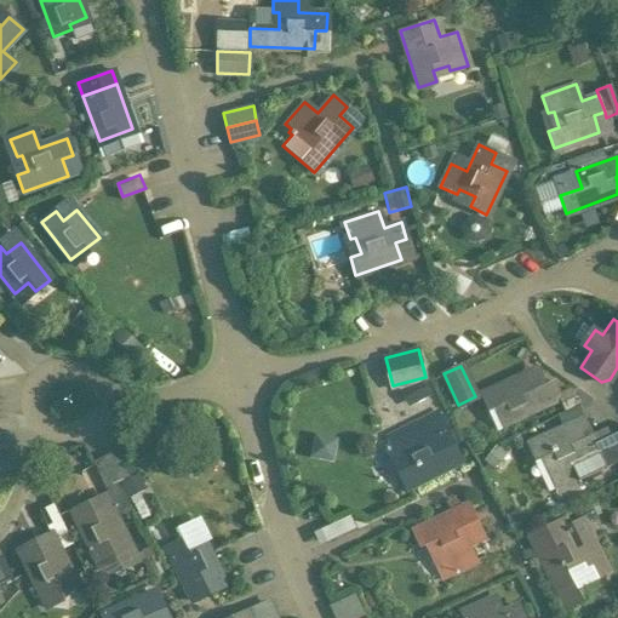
[(525,373),(482,393),(490,410),(499,405),(508,421),(550,401),(543,384),(532,389),(525,373)]
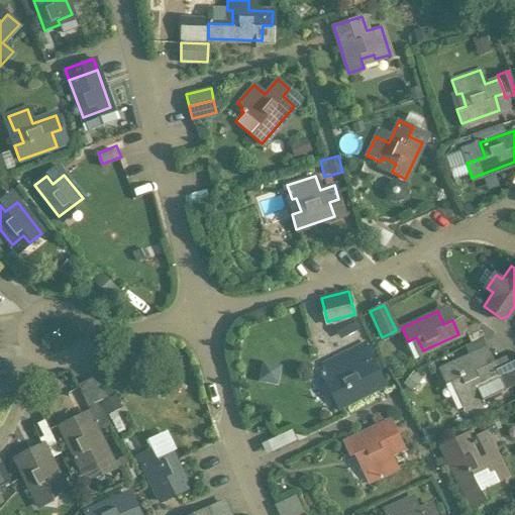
[(349,317),(338,323),(343,333),(354,327),(349,317)]
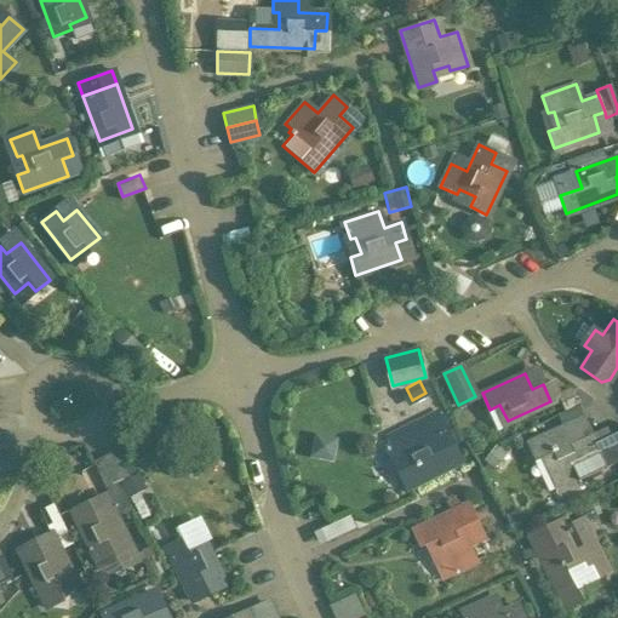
[(394,395),(368,407),(377,424),(402,412),(394,395)]
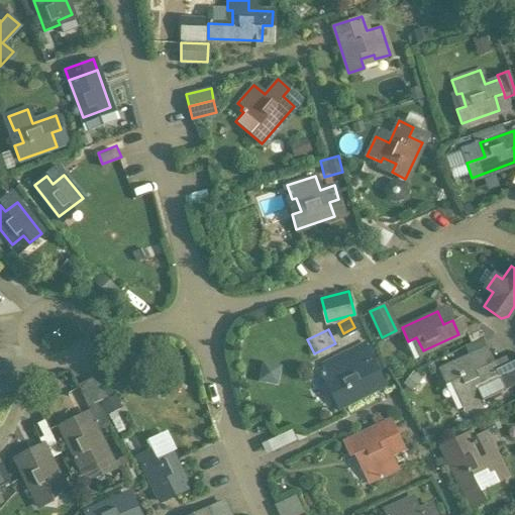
[(363,344),(323,364),(330,378),(334,376),(340,388),(332,392),(338,406),(374,388),(368,375),(377,371),(363,344)]
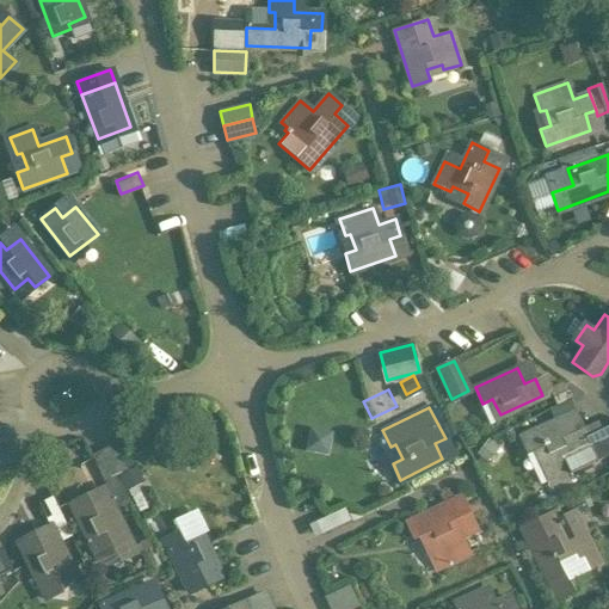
[(564,417),(521,437),(528,454),(539,448),(546,463),(541,466),(548,483),(570,472),(563,456),(589,444),(580,428),(571,432),(564,417)]
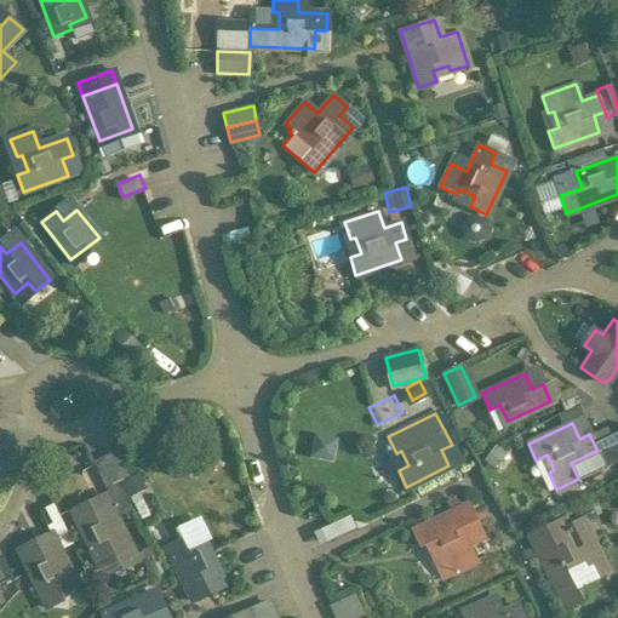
[(617,428),(608,433),(605,427),(589,434),(598,451),(605,467),(617,459),(617,428)]
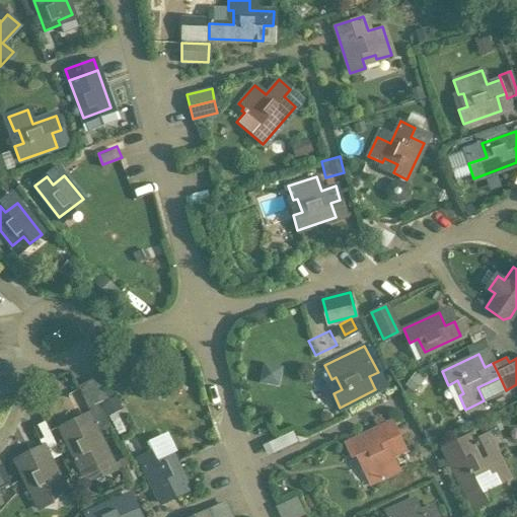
[(0,375),(14,373),(11,360),(0,362),(0,375)]
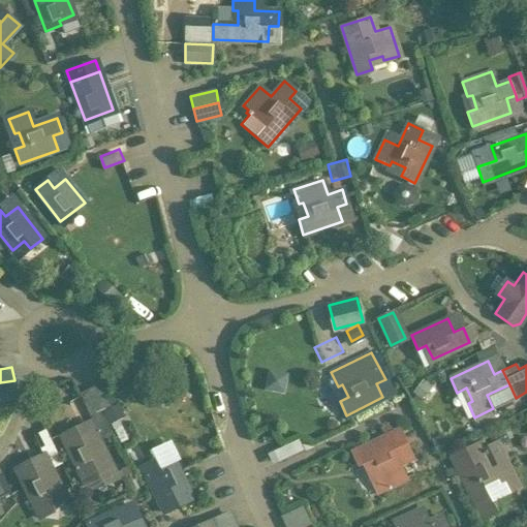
[(265,388),(285,392),(288,371),(269,367),(265,388)]
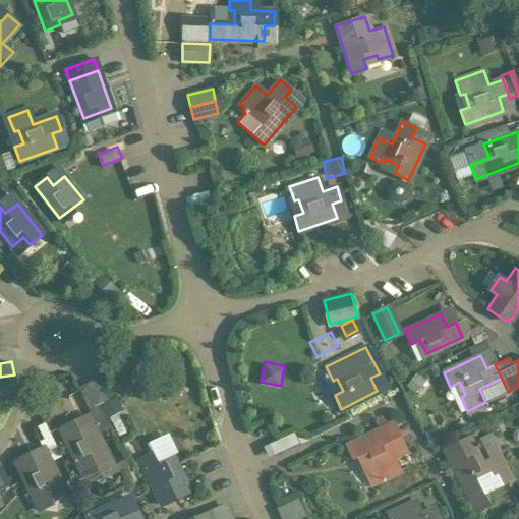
[(108,401),(97,379),(88,384),(99,405),(108,401)]
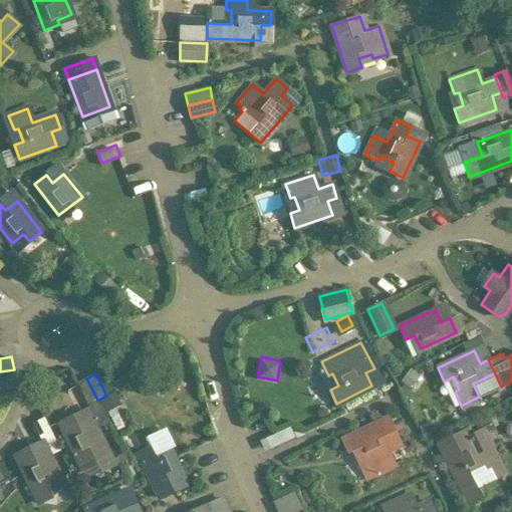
[(495,373),(473,384),(479,397),(501,387),(495,373)]
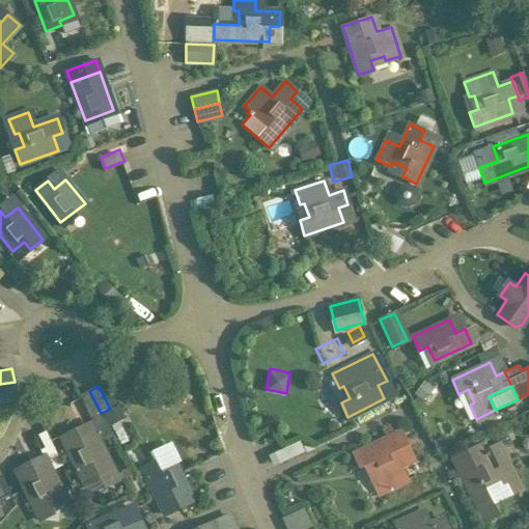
[(101,413),(89,391),(79,396),(90,418),(101,413)]
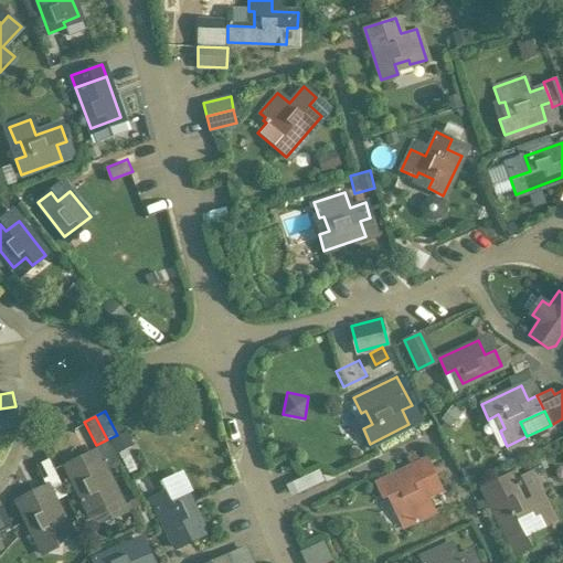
[(99,461),(85,468),(81,458),(65,466),(85,505),(99,498),(108,517),(124,510),(99,461)]
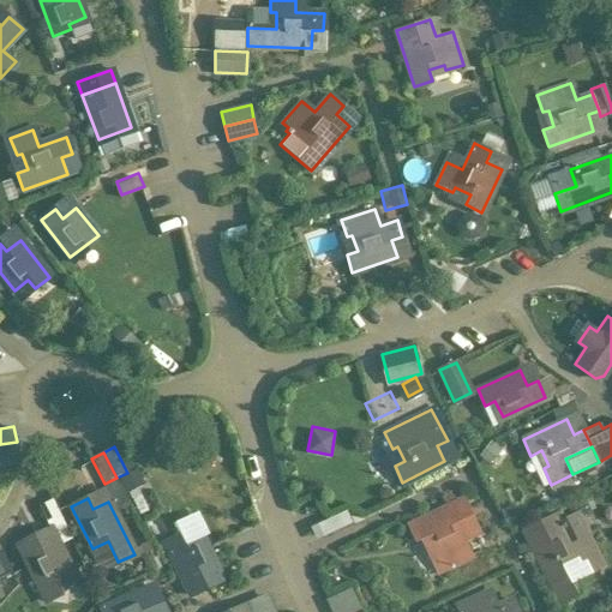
[(71,539),(52,499),(39,507),(51,529),(59,545),(71,539)]
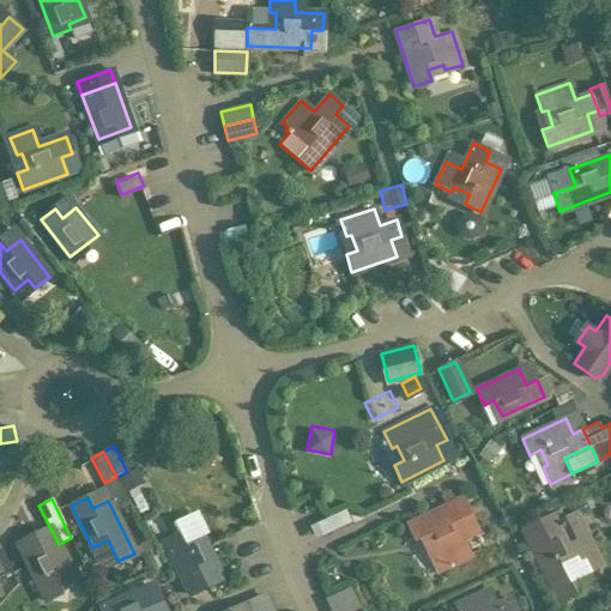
[(461,498),(452,503),(457,515),(467,510),(461,498)]
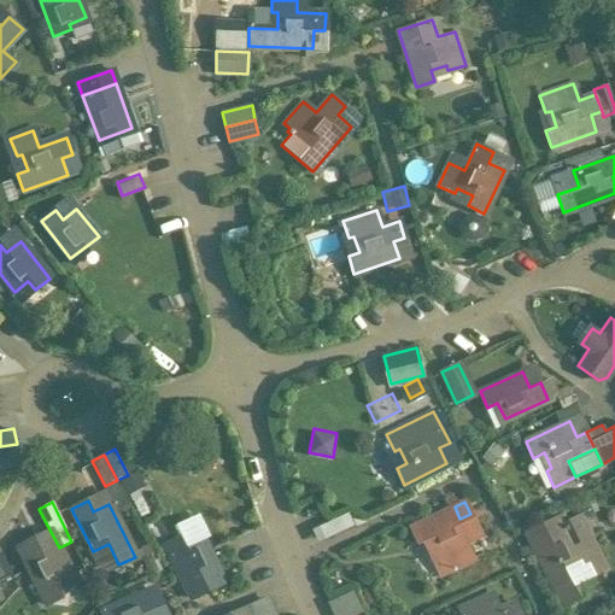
[(455,507),(411,527),(419,544),(429,538),(437,554),(431,556),(439,573),(472,557),(464,542),(480,534),(470,514),(460,519),(455,507)]
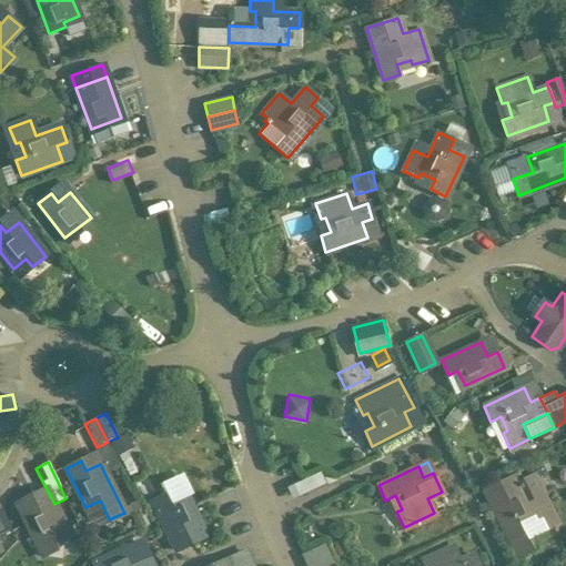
[(293,495),(327,482),(323,471),(289,485),(293,495)]
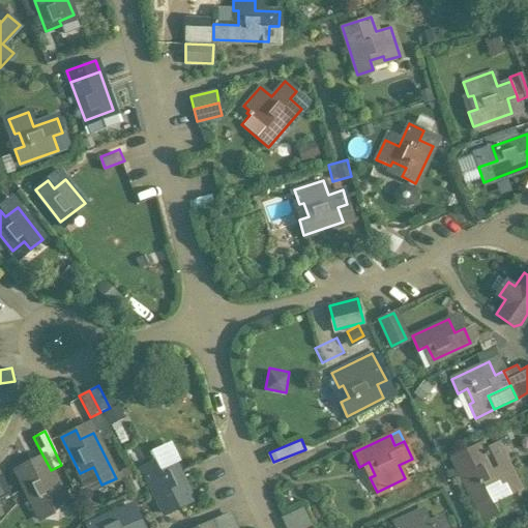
[(169,442),(150,450),(155,461),(141,468),(164,512),(192,499),(173,463),(178,461),(169,442)]
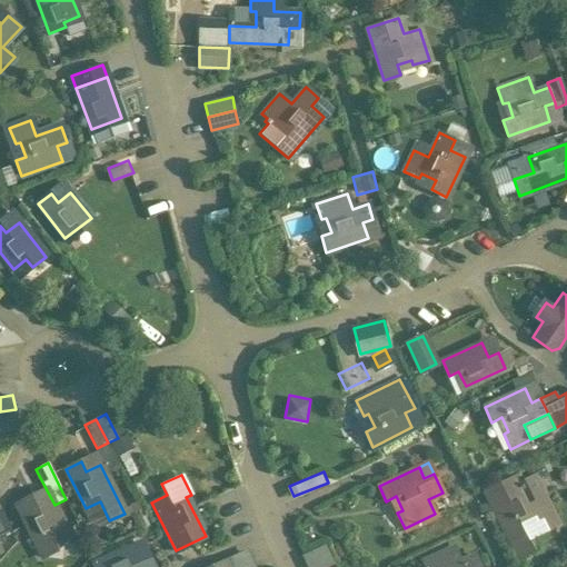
[(533,477),(523,483),(518,475),(500,484),(505,494),(490,501),(509,540),(525,533),(520,523),(534,516),(536,520),(540,518),(546,528),(556,524),(533,477)]
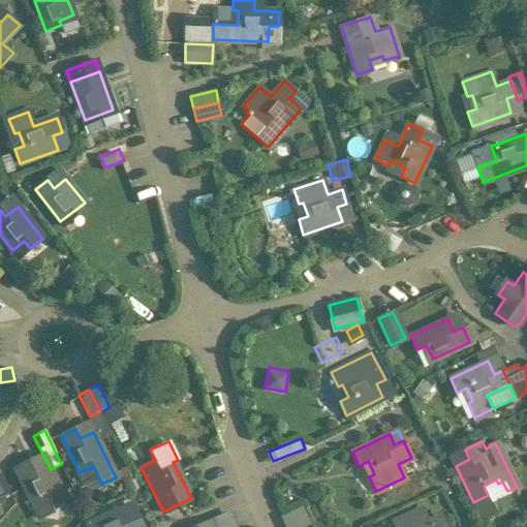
[(43,456),(16,469),(40,519),(54,512),(52,507),(65,500),(51,469),(43,456)]
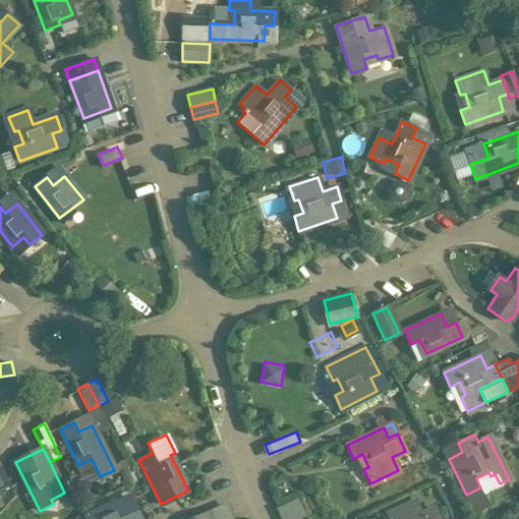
[(4,468),(0,469),(0,487),(10,483),(4,468)]
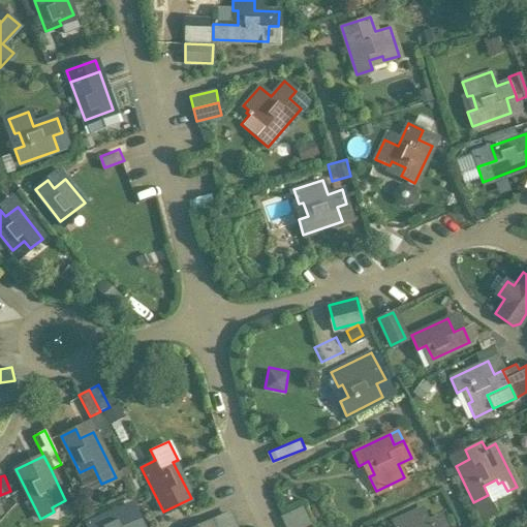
[(281,514),(286,526),(301,526),(311,523),(304,504),(281,514)]
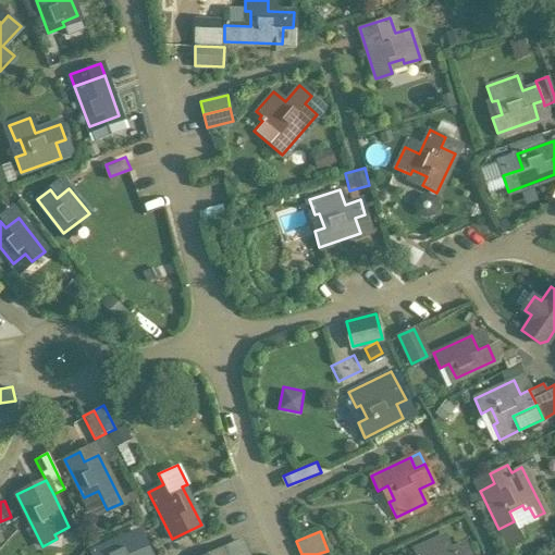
[(139,532),(100,550),(102,554),(138,554),(137,552),(146,547),(139,532)]
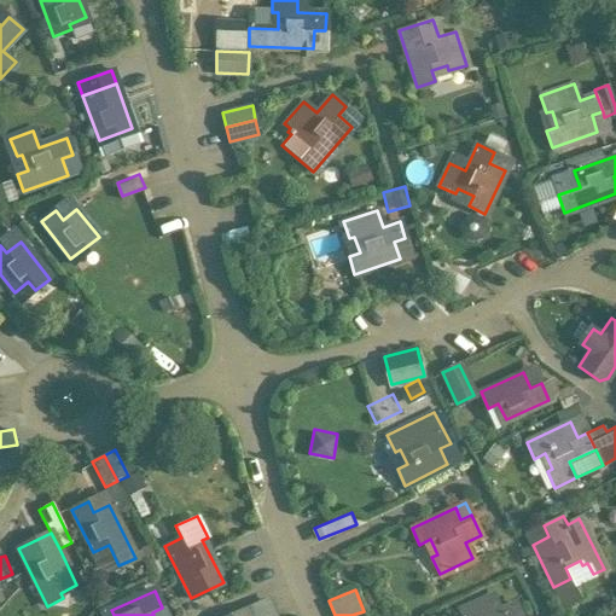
[(521,615),(515,603),(499,610),(492,594),(459,610),(462,615),(521,615)]
